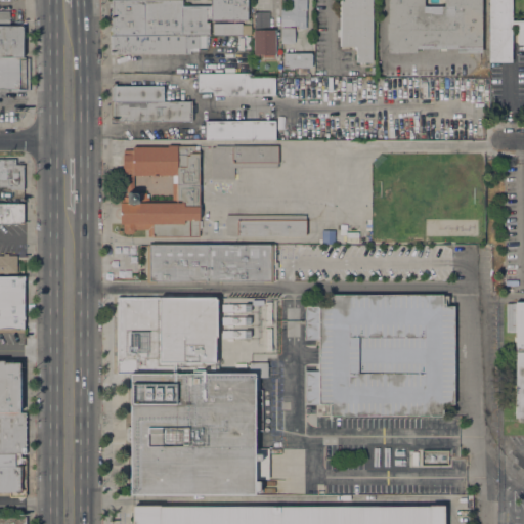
[(247,0),(248,19),(206,19),(206,23),(209,23),(209,35),(199,35),(199,36),(112,36),(112,0),(182,0),(182,5),(211,5),(211,0),(247,0)]
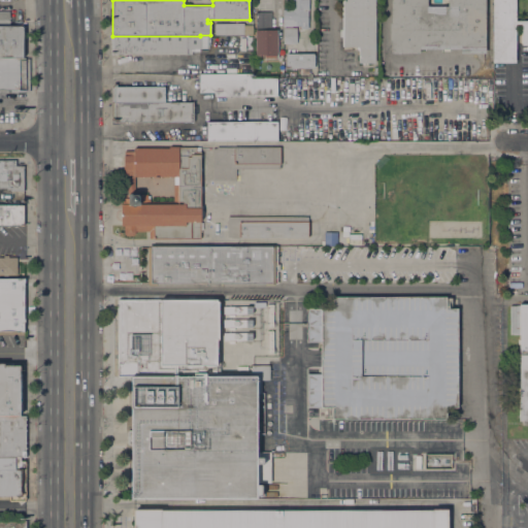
[(308,0),(308,26),(307,26),(307,27),(304,27),(304,26),(292,26),(292,27),(284,27),(284,9),(292,9),(292,0),(308,0)]
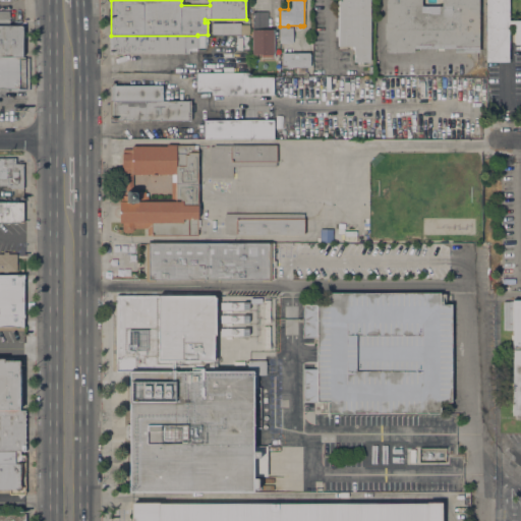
[(370,0),(370,62),(359,62),(359,64),(357,64),(357,62),(354,62),(354,50),(353,50),(353,47),(354,47),(354,46),(342,46),(342,49),(339,49),(339,46),(338,46),(337,0),(370,0)]
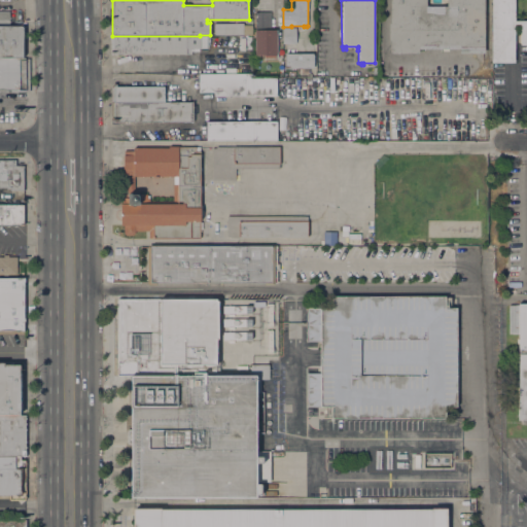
[(390,54),(390,41),(388,41),(388,23),(390,23),(390,0),(484,0),(485,53),(460,53),(460,48),(449,49),(449,50),(441,50),(441,48),(425,48),(425,50),(418,50),(418,54),(390,54)]
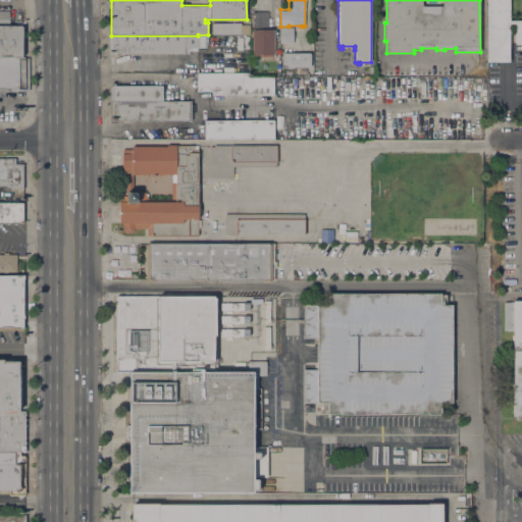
[(486,0),(521,0),(521,45),(515,45),(515,23),(509,23),(510,61),(486,61),(486,0)]
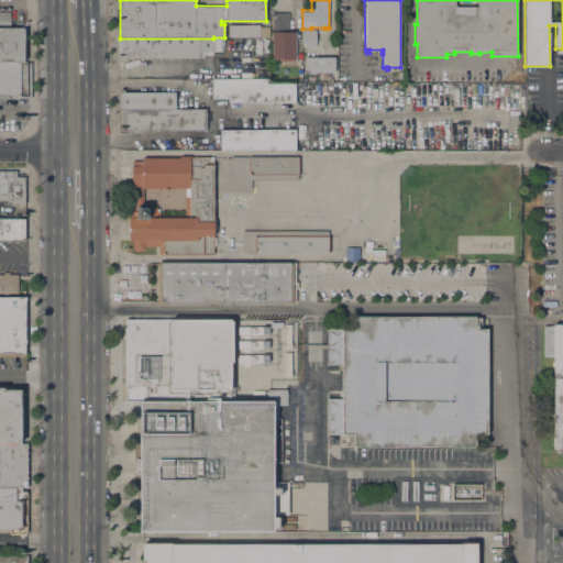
[(10,28),(0,28),(0,12),(10,12),(10,28)]
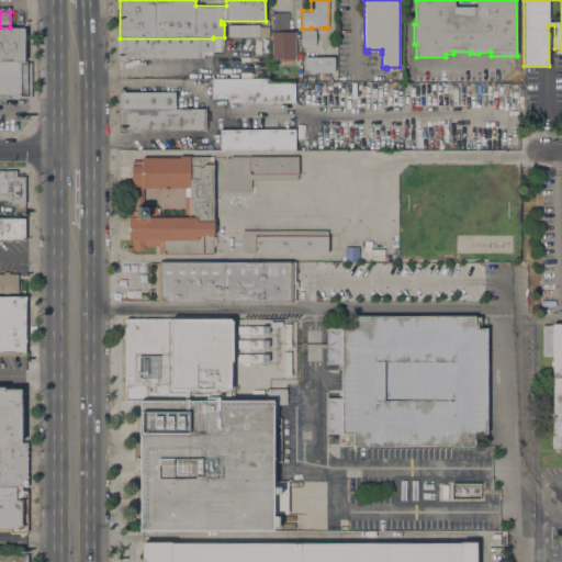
[(289,29),(272,30),(272,13),(289,12),(289,29)]
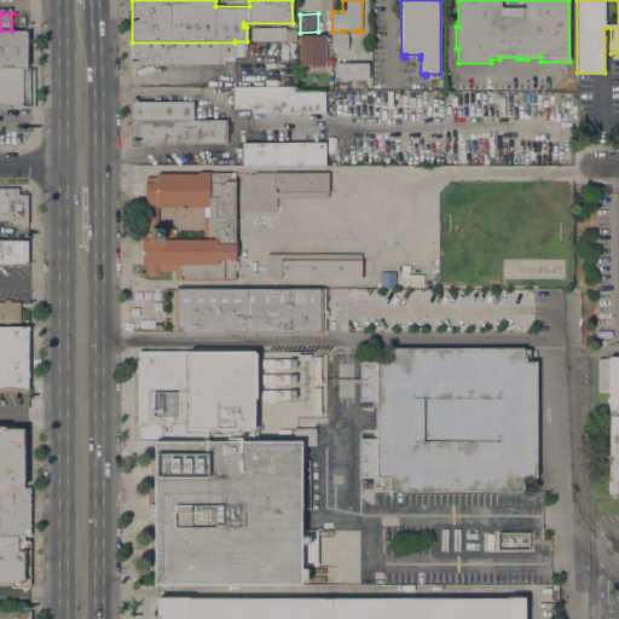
[(285,27),(285,29),(296,29),(296,41),(252,41),(252,28),(285,27)]
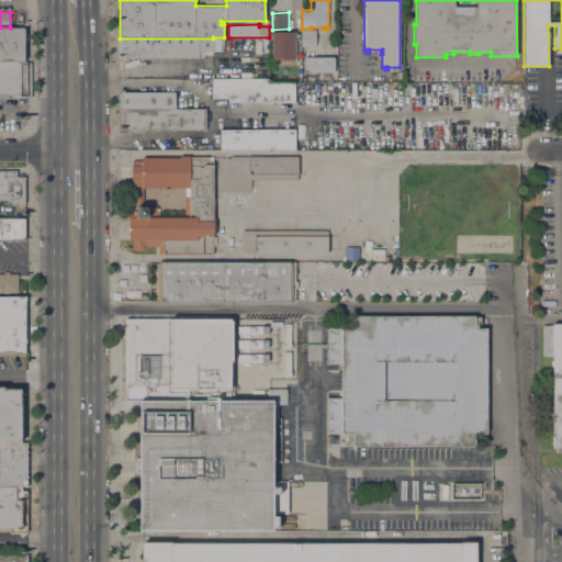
[(24,27),(24,60),(0,60),(0,27),(10,27),(24,27)]
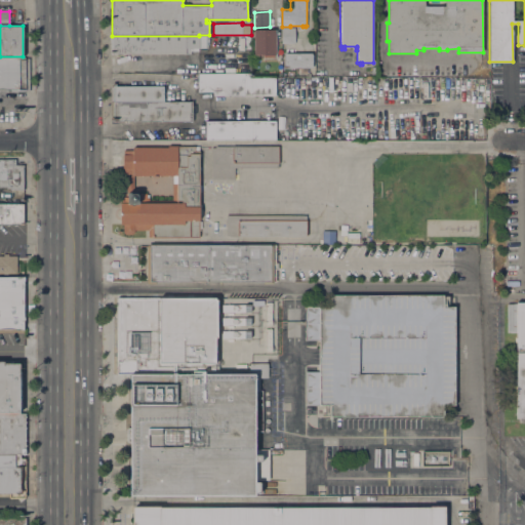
[(295,44),(282,44),(282,28),(295,28),(295,44)]
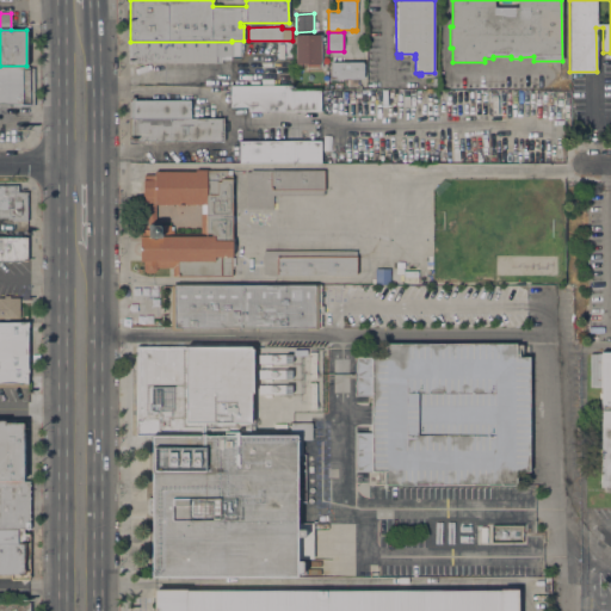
[(321,65),(296,65),(296,35),(320,34),(321,65)]
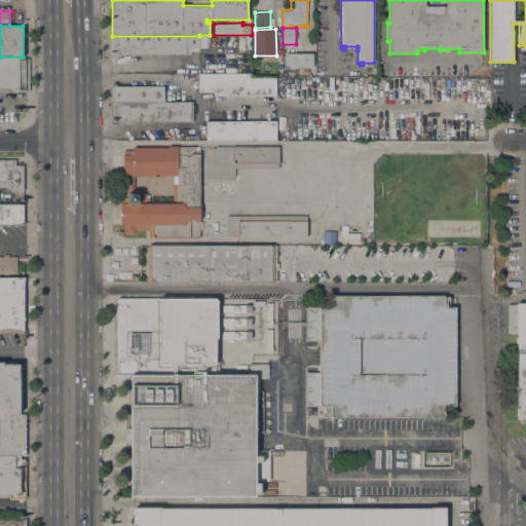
[(191,54),(112,54),(112,36),(199,36),(214,36),(214,48),(198,48),(198,50),(191,50),(191,54)]
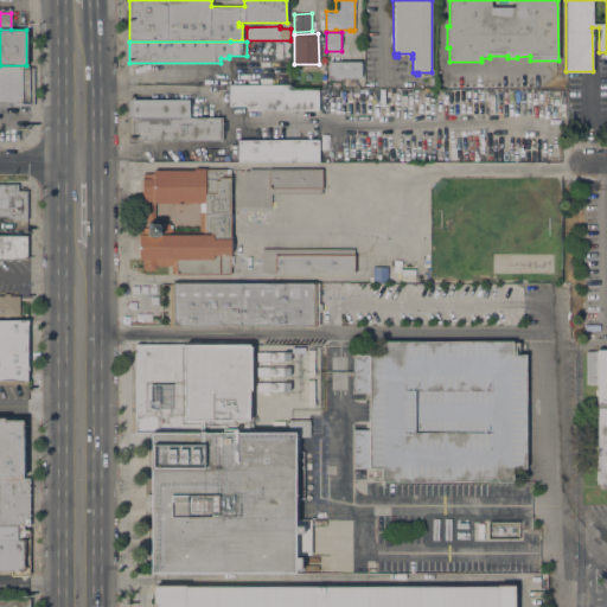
[(362,62),(362,78),(340,78),(340,80),(333,80),(333,75),(328,75),(328,62),(362,62)]
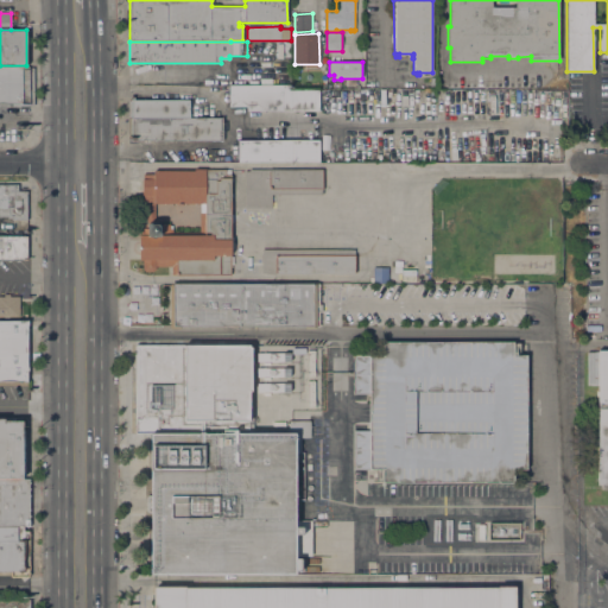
[(0,65),(26,65),(33,65),(33,106),(12,106),(12,103),(0,103),(0,65)]
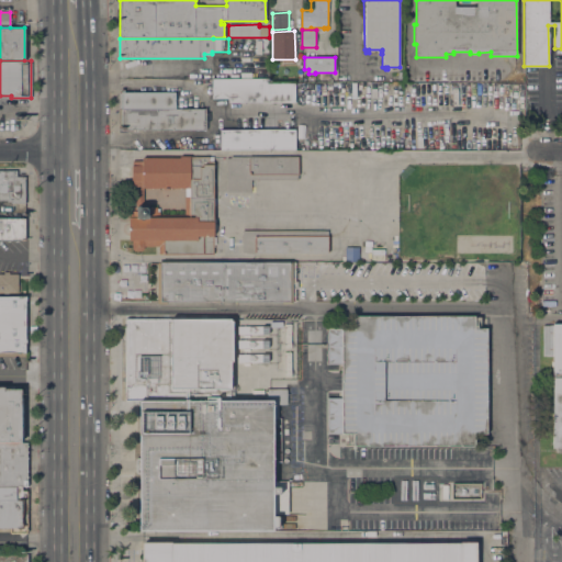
[(269,83),(295,83),(294,103),(214,102),(214,99),(212,99),(212,78),(268,78),(268,81),(269,81),(269,83)]
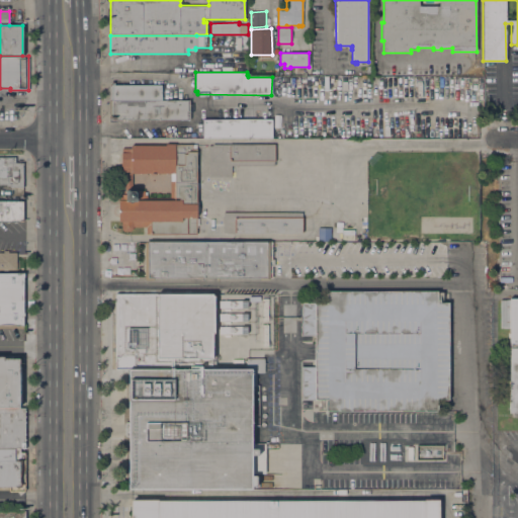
[(161,85),(161,100),(189,100),(189,119),(111,119),(111,85),(161,85)]
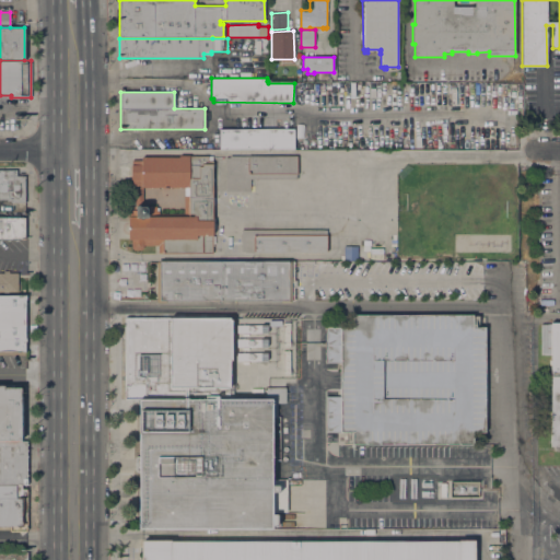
[(294,129),(294,149),(220,149),(220,129),(294,129)]
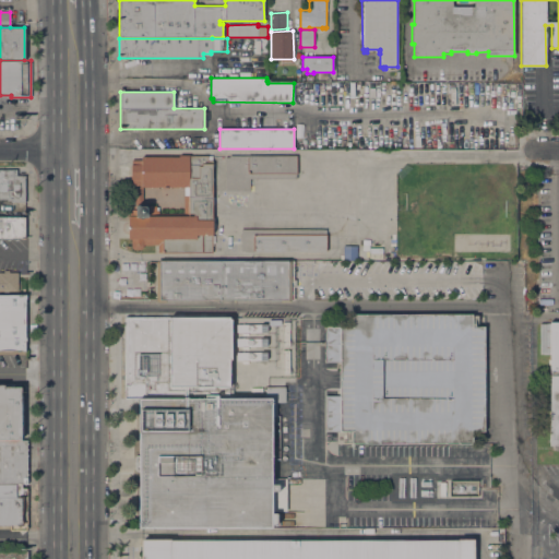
[(212,155),(212,164),(214,164),(214,167),(212,167),(212,177),(214,177),(214,181),(212,181),(212,197),(215,197),(215,204),(212,204),(212,217),(215,217),(215,227),(212,227),(212,235),(214,235),(214,244),(212,244),(212,253),(158,253),(158,245),(143,245),(143,247),(141,250),(133,250),(131,247),(131,239),(128,239),(128,205),(157,206),(157,213),(183,213),(183,187),(141,187),(141,185),(131,185),(131,165),(132,165),(132,159),(141,159),(141,156),(178,156),(178,155),(212,155)]
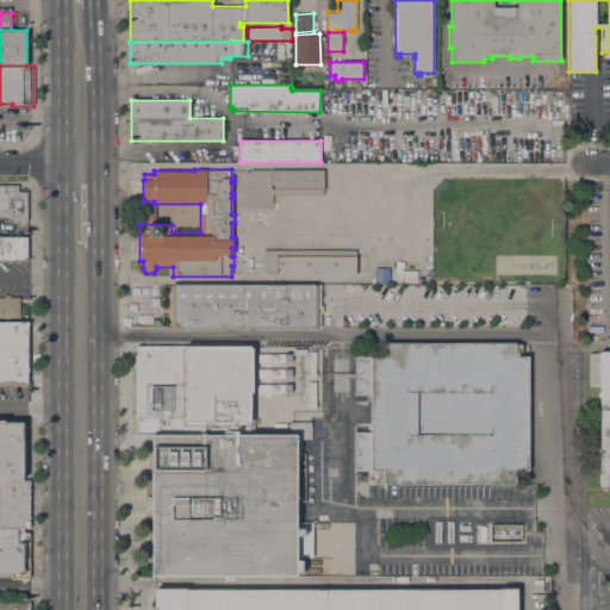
[(324,169),(324,195),(273,195),(273,209),(247,209),(247,172),(250,172),(250,170),(324,169)]
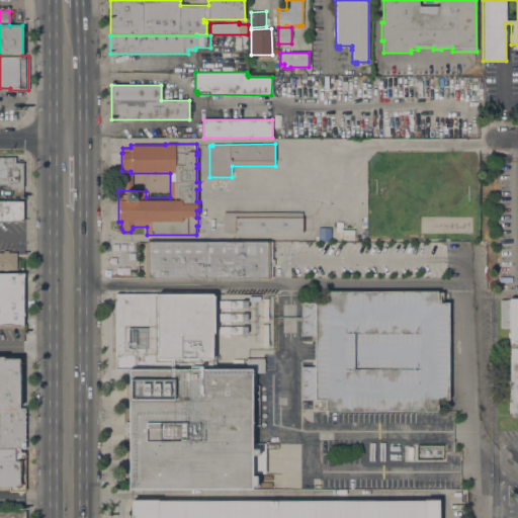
[(0,157),(15,157),(15,164),(22,164),(22,187),(10,187),(10,186),(6,186),(6,184),(0,184),(0,157)]
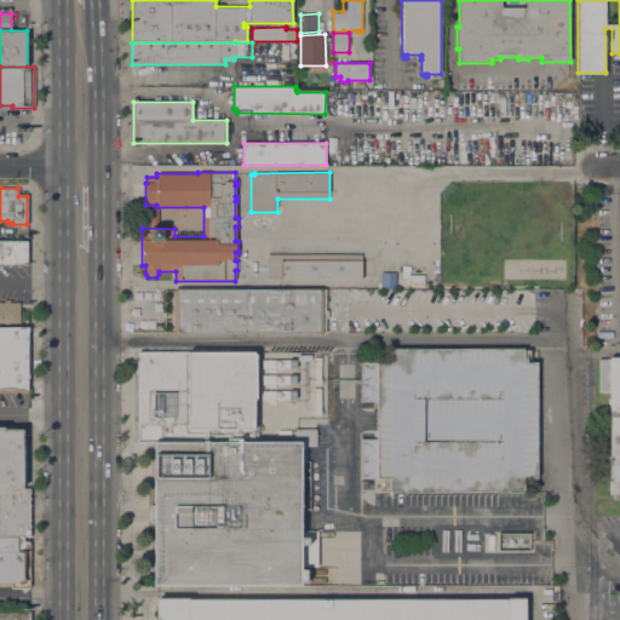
[(0,242),(27,242),(27,264),(0,264),(0,242)]
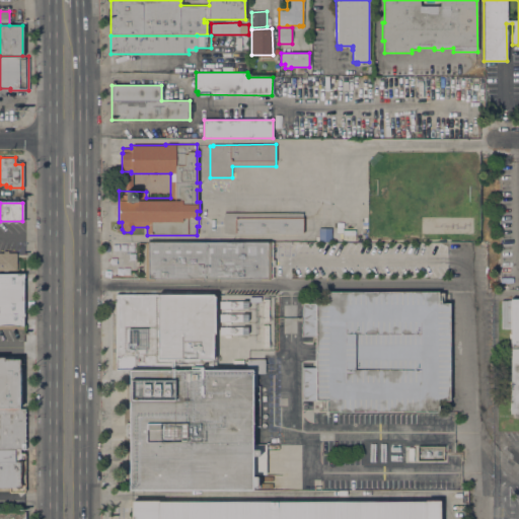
[(303,213),(303,234),(234,234),(234,232),(223,232),(223,213),(303,213)]
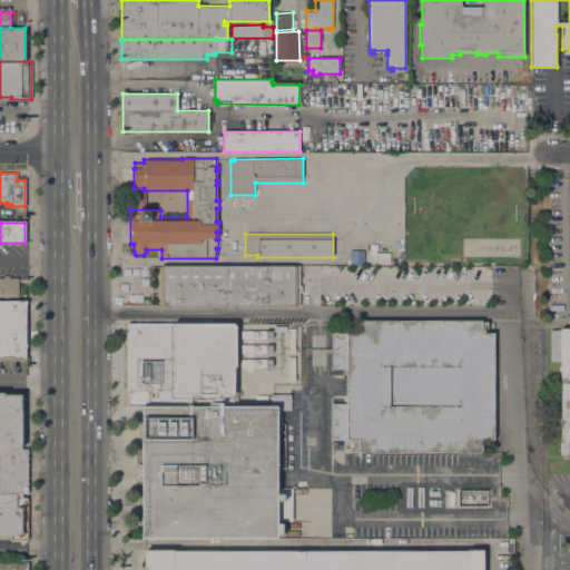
[(300,267),(300,308),(286,308),(286,306),(169,306),(169,307),(159,307),(159,267),(300,267)]
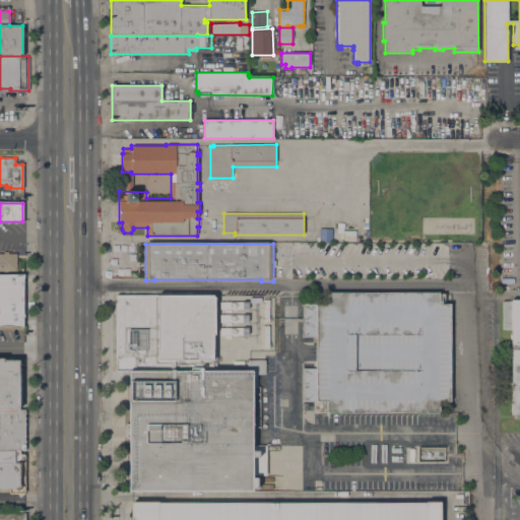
[(0,254),(3,254),(3,252),(8,252),(8,254),(17,254),(16,271),(0,270),(0,254)]
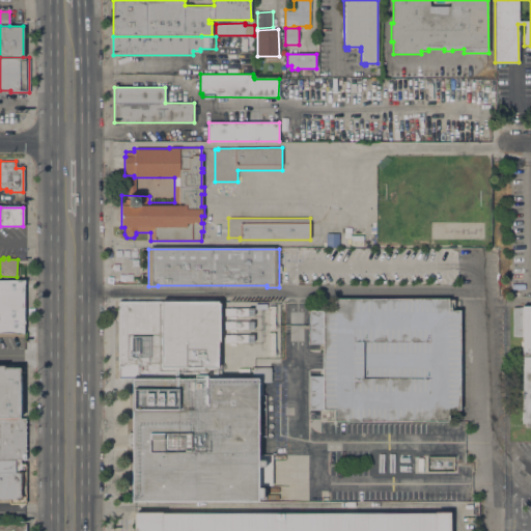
[(0,280),(24,280),(24,326),(0,326),(0,280)]
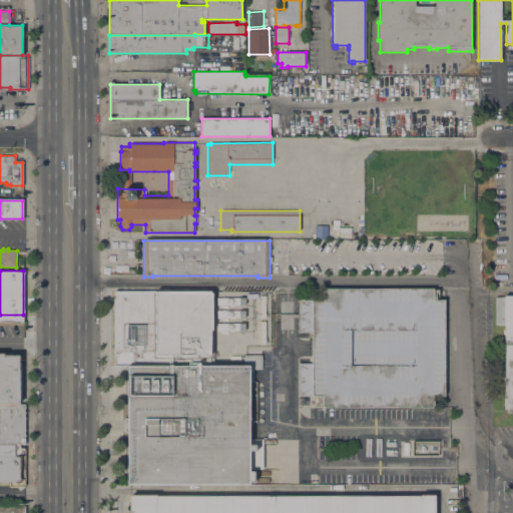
[(444,396),(433,396),(433,407),(323,407),(323,396),(298,396),(298,363),(312,363),(312,332),(299,332),(299,300),(323,300),(323,289),(433,289),(433,300),(444,300),(444,396)]
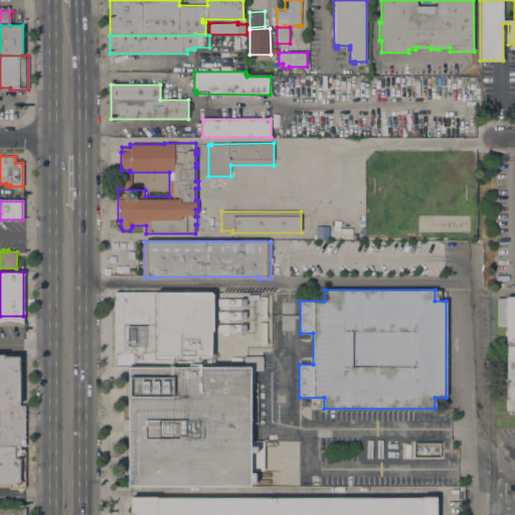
[(127,487),(127,433),(125,433),(125,419),(128,419),(128,367),(110,367),(110,355),(115,355),(115,292),(217,293),(217,299),(217,306),(217,312),(217,319),(217,324),(217,331),(215,331),(215,363),(245,363),(245,356),(263,356),(263,371),(254,371),(254,383),(250,383),(249,441),(265,441),(264,471),(250,471),(250,473),(258,473),(258,484),(250,484),(250,487),(127,487)]
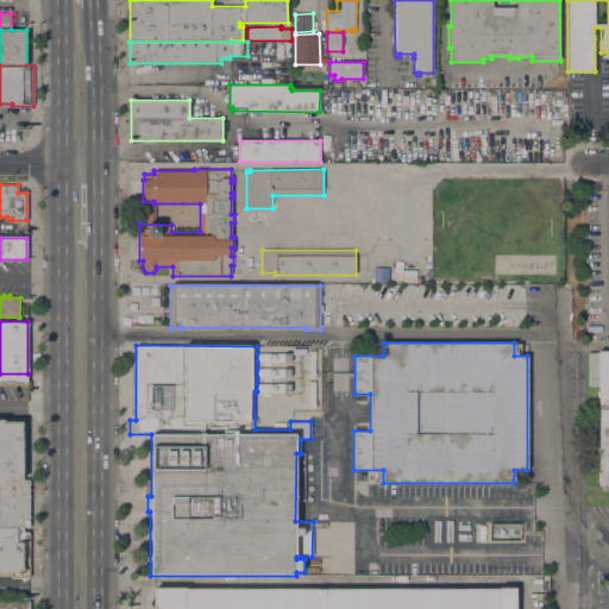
[(295,409),(295,394),(292,394),(290,391),(290,383),(290,377),(290,368),(292,362),(290,352),(292,345),(308,345),(308,347),(322,347),(322,409),(295,409)]
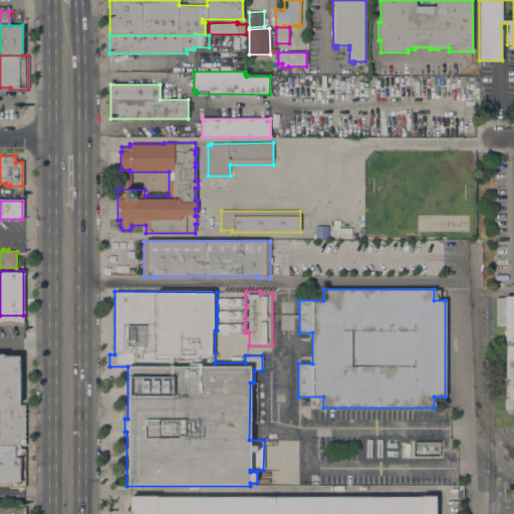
[(513,409),(506,410),(505,325),(496,325),(496,297),(513,296),(513,409)]
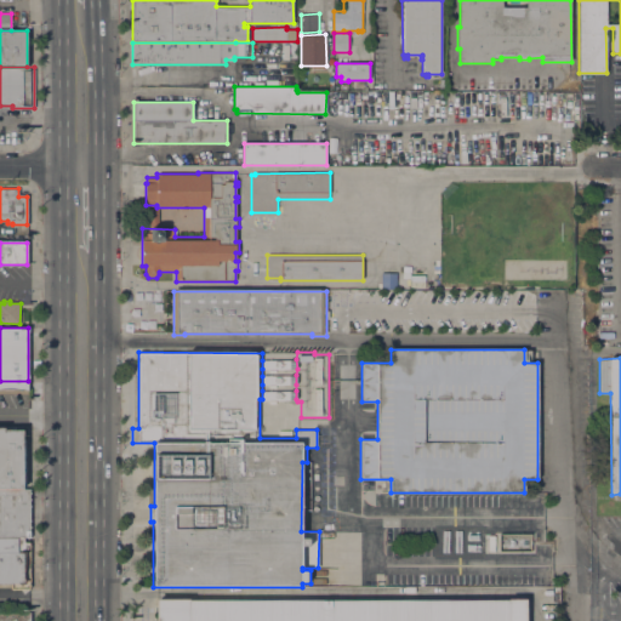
[(262,369),(262,360),(296,359),(297,369),(262,369)]
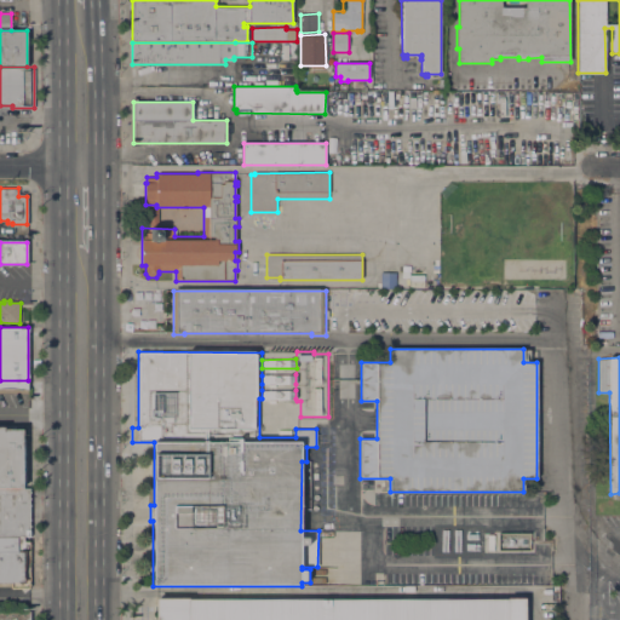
[(262,384),(262,375),(296,374),(296,384),(262,384)]
